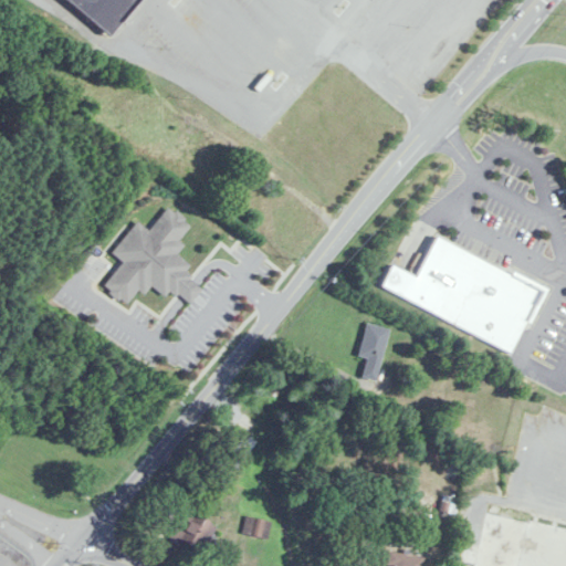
[(143,0),(108,41),(60,0),(143,0)]
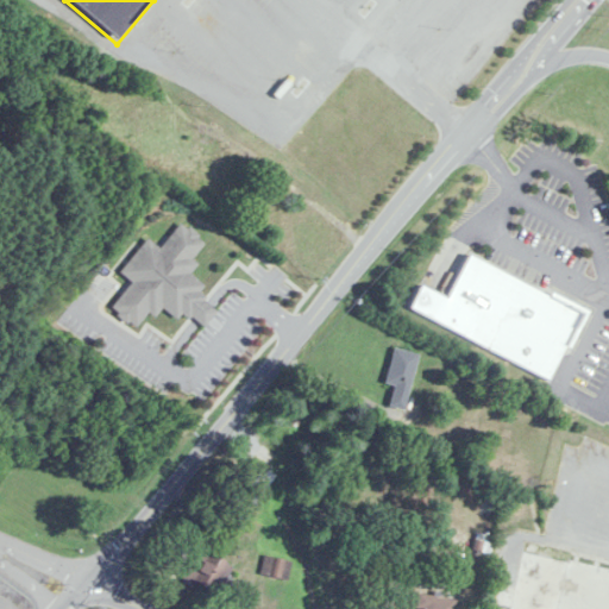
[(111,306),(135,328),(150,313),(155,318),(163,308),(176,320),(186,311),(202,327),(218,311),(199,293),(205,286),(190,272),(200,264),(193,257),(207,243),(184,221),(159,248),(150,239),(120,270),(133,283),(111,306)]
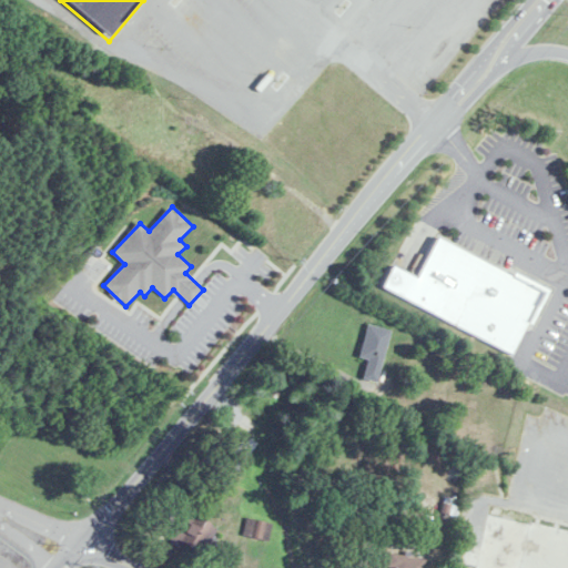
[(368,281),(488,341),(507,303),(514,306),(528,276),(499,262),(497,267),(424,230),(404,270),(381,259),(368,281)]
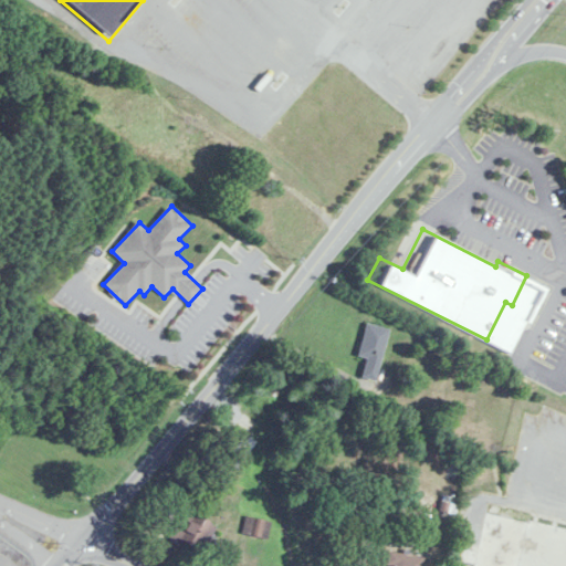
[(366,359),(360,377),(375,381),(389,329),(366,323),(357,356),(366,359)]
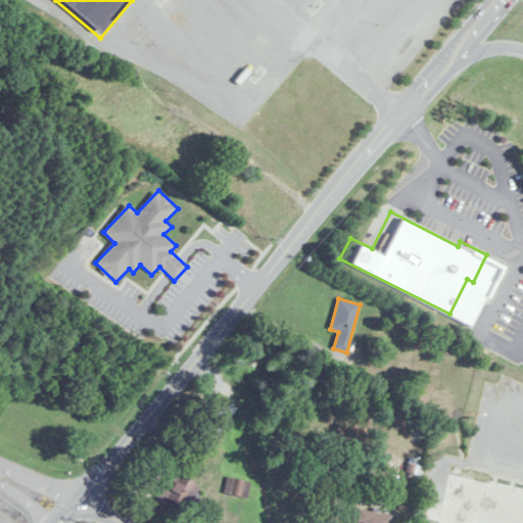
[(197,483),(171,470),(156,497),(183,511),(197,483)]
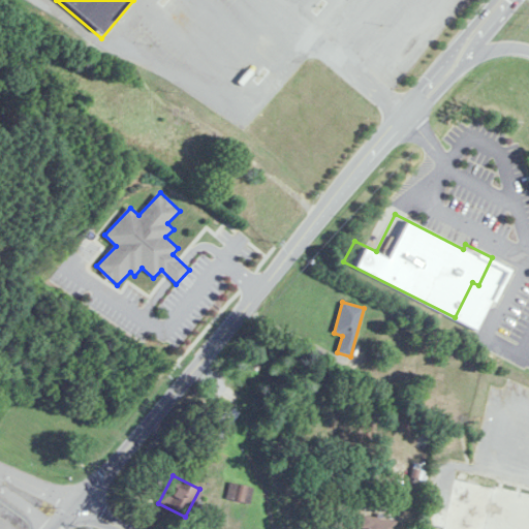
[(528,528),(528,493),(455,478),(447,517),(434,515),(432,525),(444,527),(443,528),(528,528)]
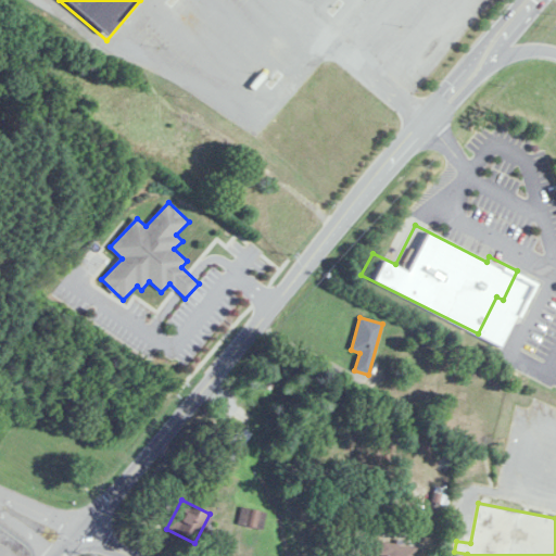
[(263,529),(265,510),(241,508),(239,526),(263,529)]
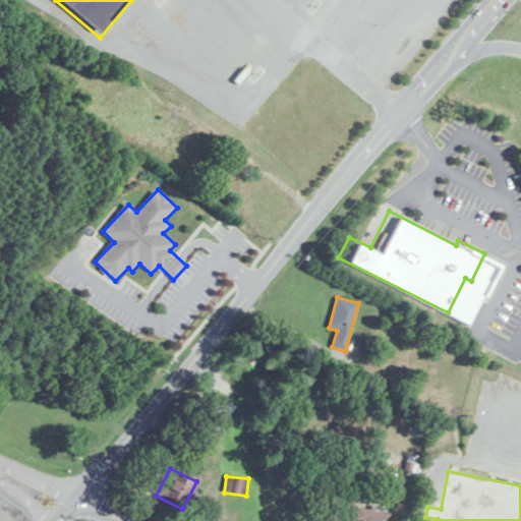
[(355,520),(389,520),(391,512),(357,507),(355,520)]
